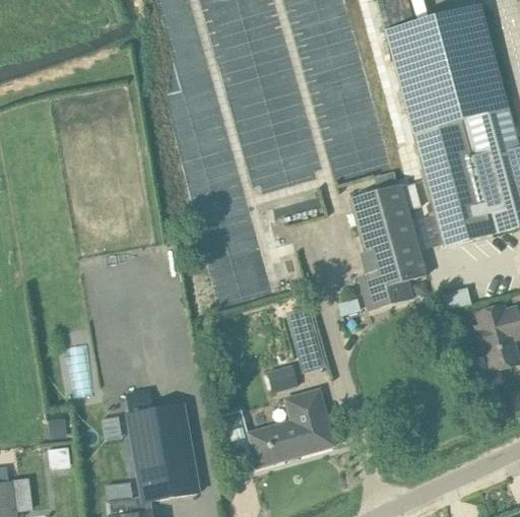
[(481,5),(390,29),(410,104),(419,133),(449,247),(496,235),(519,228),(519,131),(497,138),(490,112),(510,106),(481,5)]
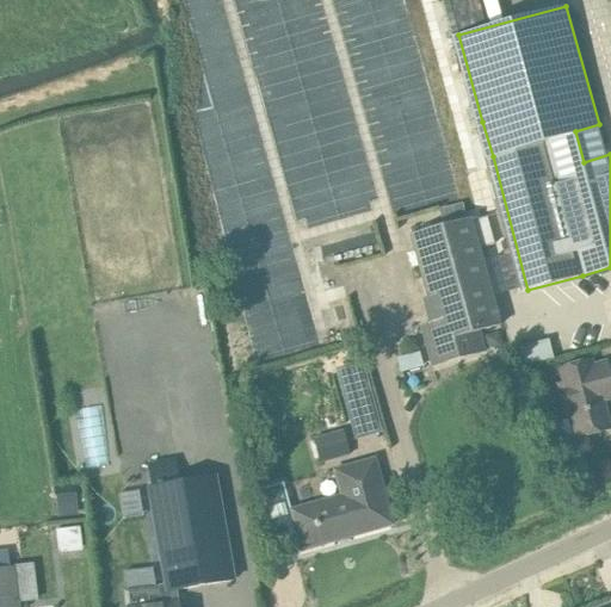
[(487,215),(412,235),(438,328),(423,332),(432,364),(485,348),(479,328),(501,322),(480,246),(494,241),(487,215)]
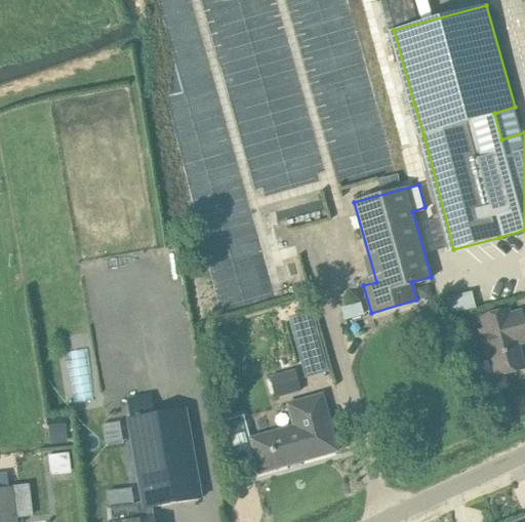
[(435,207),(413,213),(437,297),(446,294),(451,313),(475,306),(471,289),(499,281),(490,247),(449,258),(435,207)]
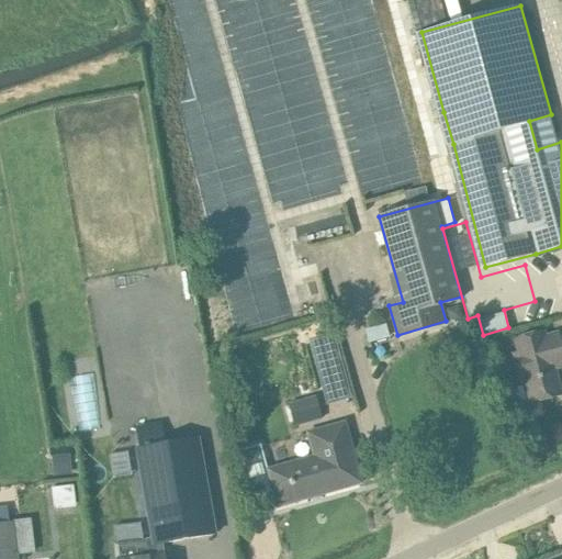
[(459,303),(445,308),(447,315),(454,320),(463,317),(459,303)]
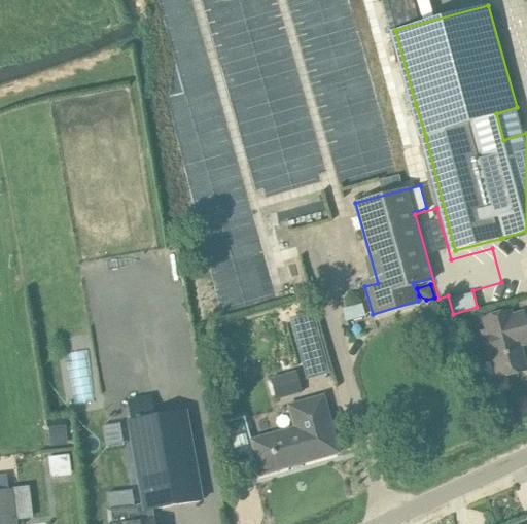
[(495,377),(526,369),(518,337),(526,334),(526,324),(524,313),(515,316),(513,310),(485,317),(492,343),(486,344),(495,377)]
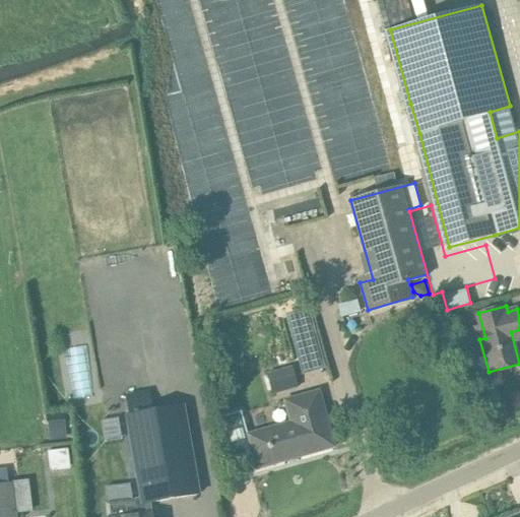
[(291,364),(266,371),(272,393),(298,386),(291,364)]
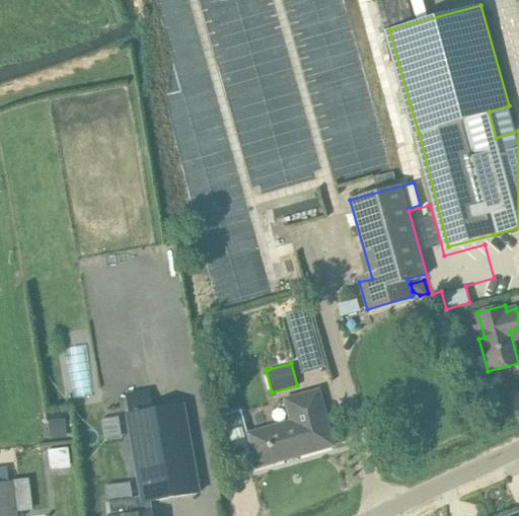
[(240,412),(223,417),(235,453),(251,448),(251,450),(256,464),(332,443),(327,424),(318,391),(288,399),(294,420),(247,433),(240,412)]
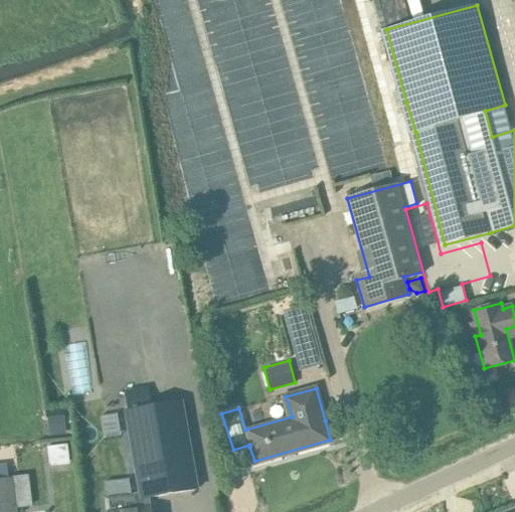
[(139,492),(133,492),(105,496),(106,511),(150,511),(149,496),(196,487),(181,400),(125,410),(139,492)]
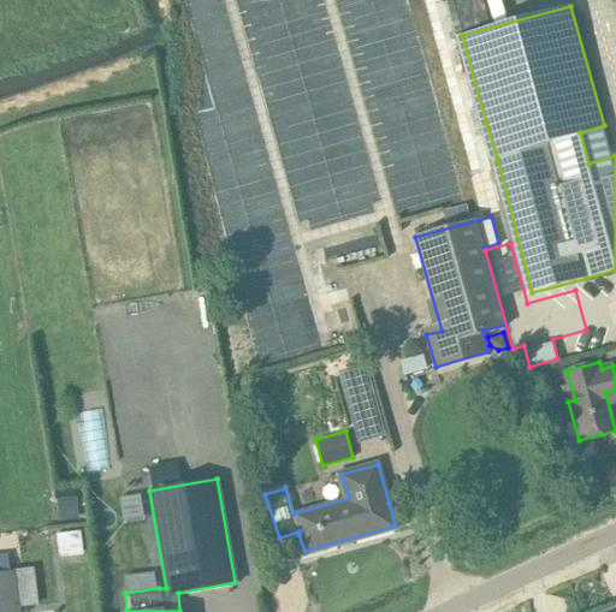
[(76,495),(55,498),(58,520),(78,517),(76,495)]
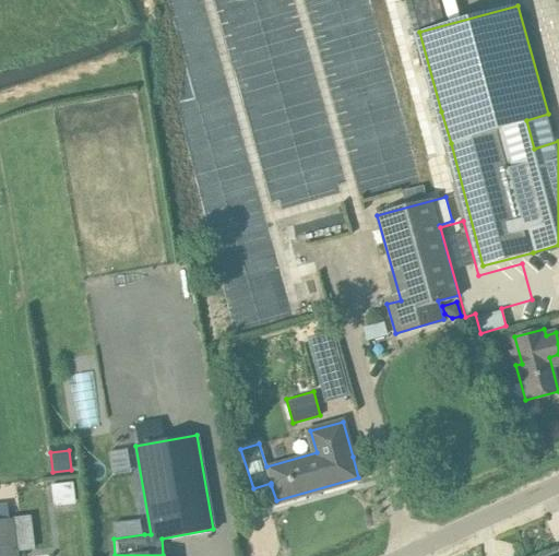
[(72,481),(50,483),(52,501),(57,505),(75,503),(72,481)]
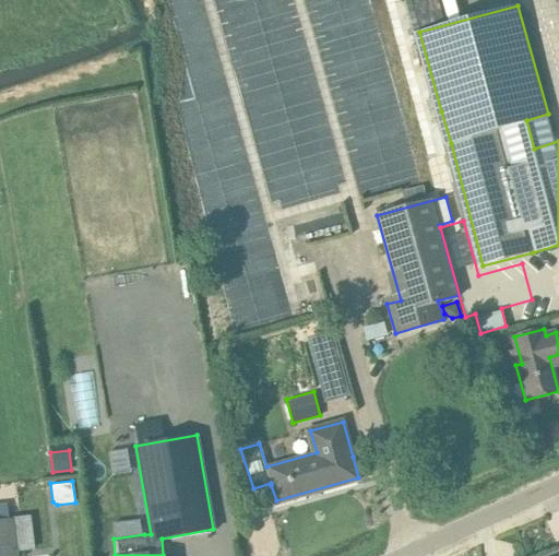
[(0,500),(0,555),(20,555),(20,549),(15,519),(13,519),(10,519),(9,520),(7,500),(0,500)]
